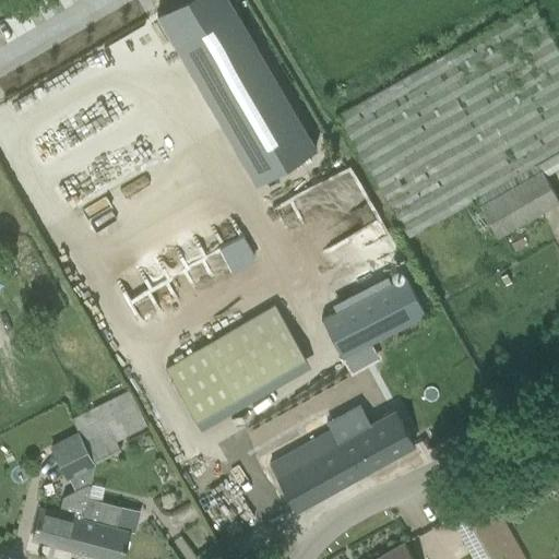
[(325,140),(246,0),(173,0),(168,3),(264,174),(325,140)]
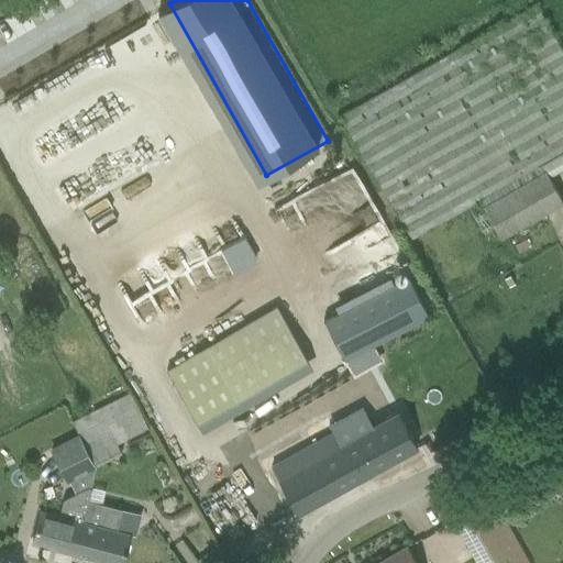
[(479,198),(503,238),(562,202),(562,201),(549,176),(562,167),(562,52),(536,4),(342,117),(411,238),(479,198)]
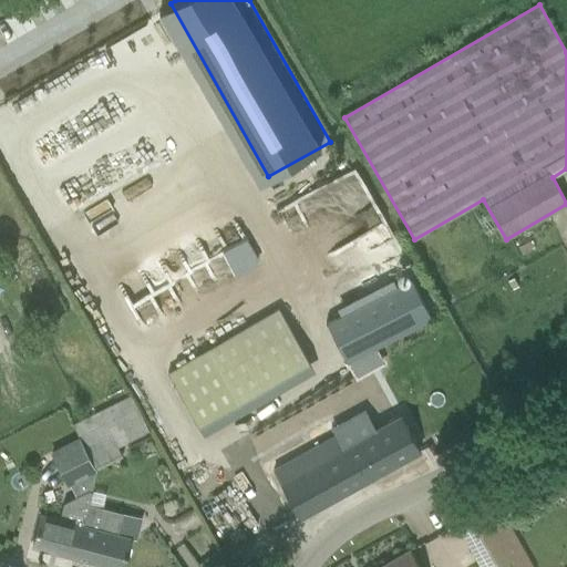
[(358,234),(384,220),(359,172),(333,184),(358,234)]
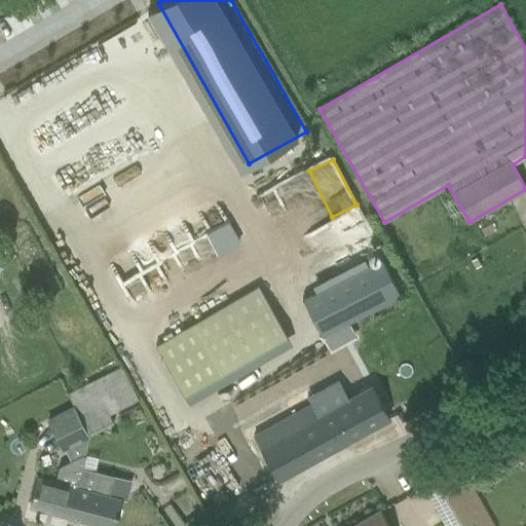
[(382,258),(302,299),(321,335),(401,294),(382,258)]
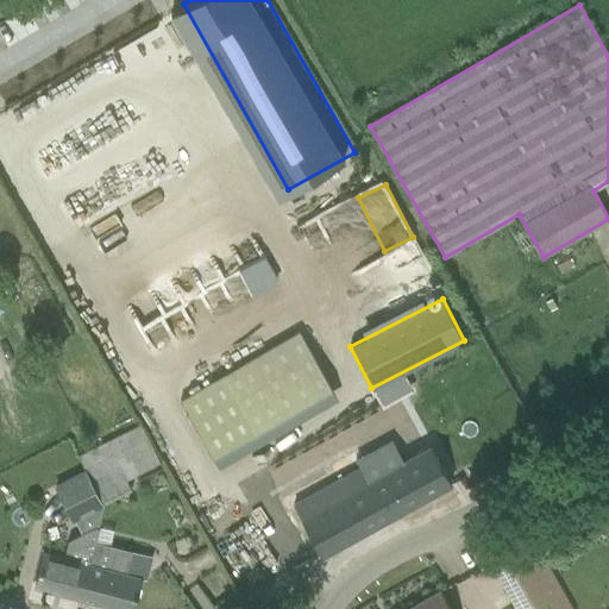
[(481,406),(508,388),(476,336),(387,390),(402,415),(441,391),(466,432),(488,419),(481,406)]
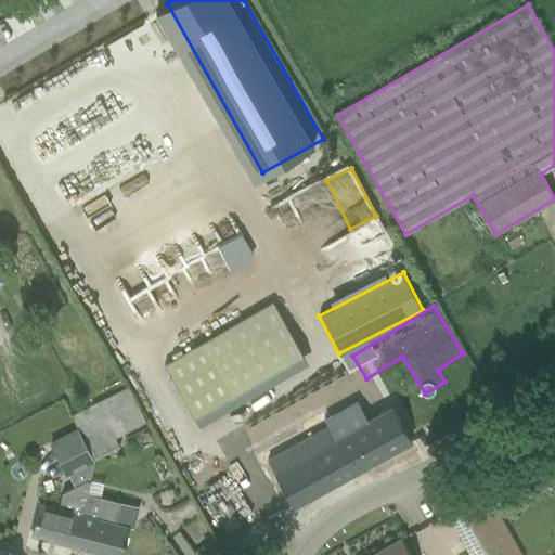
[(224,328),(164,363),(199,426),(239,403),(260,391),(224,328)]
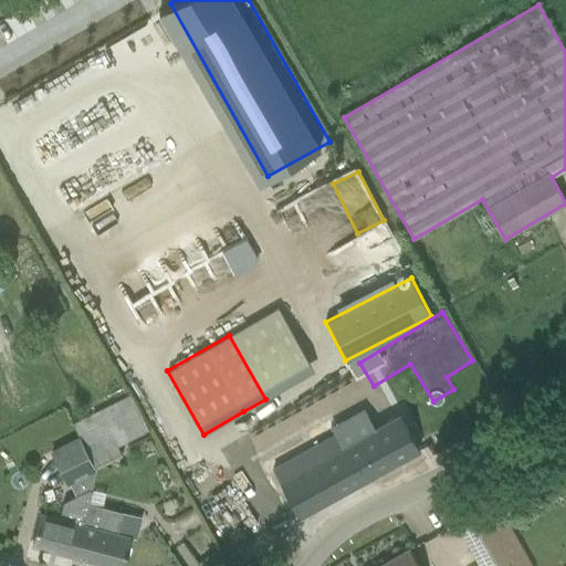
[(272,468),(299,515),(420,449),(400,413),(370,430),(346,386),(316,402),(333,433),(272,468)]
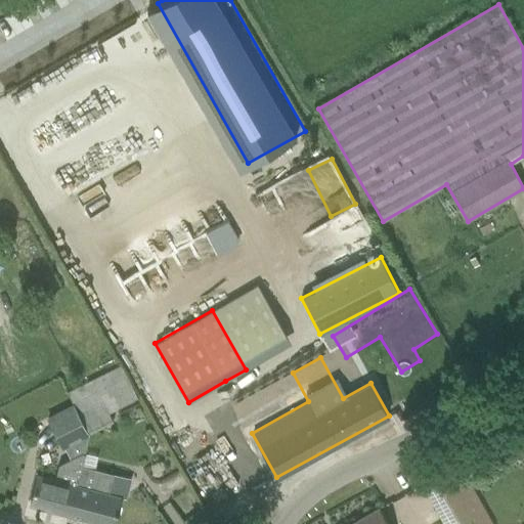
[(97,391),(127,377),(122,365),(91,380),(97,391)]
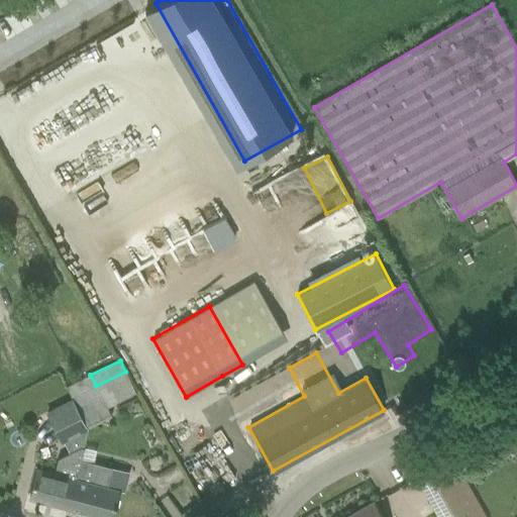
[(88,429),(110,417),(112,416),(107,407),(106,408),(89,377),(66,389),(72,399),(88,429)]
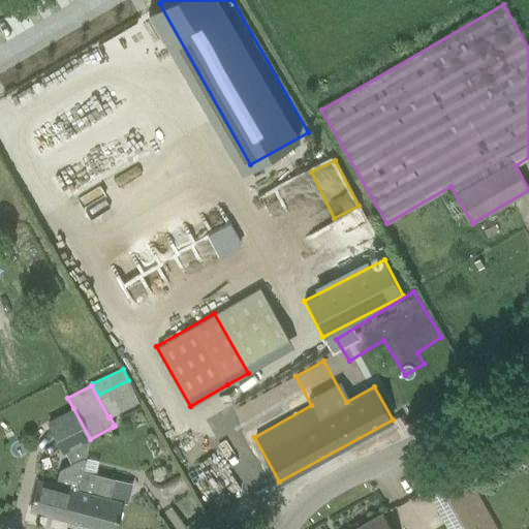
[(90,439),(73,408),(47,422),(63,453),(90,439)]
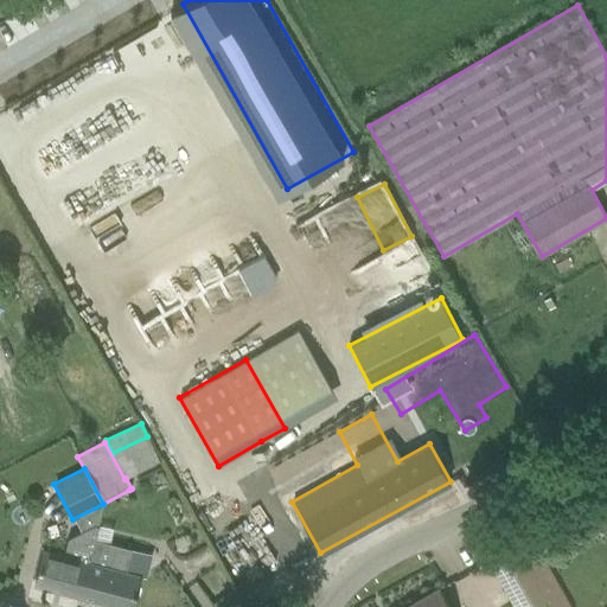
[(34,585),(82,598),(98,525),(95,524),(68,538),(63,556),(43,551),(34,585)]
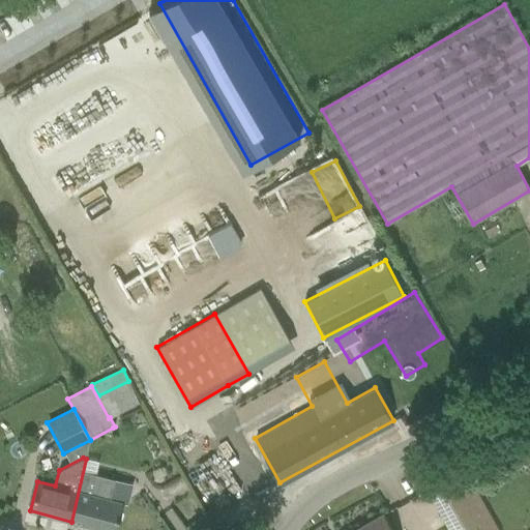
[(86,459),(71,522),(104,529),(114,529),(121,502),(109,499),(114,478),(107,477),(84,471),(86,459)]
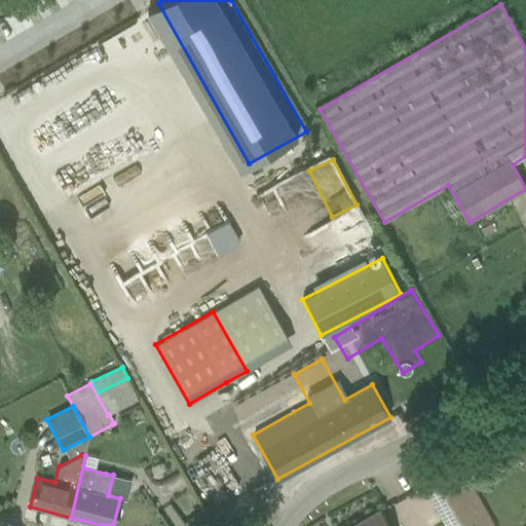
[(424,485),(446,525),(493,525),(460,465),(424,485)]
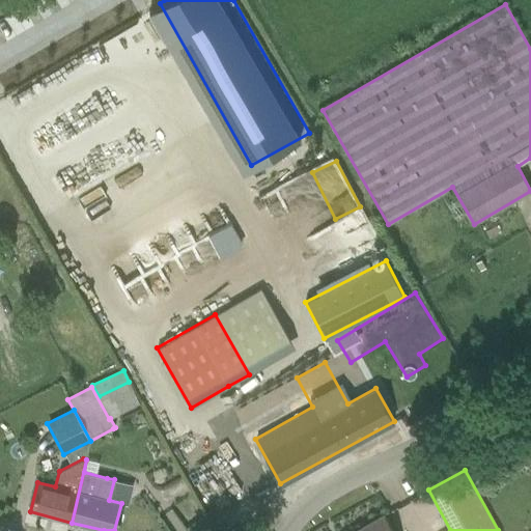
[(393,530),(385,514),(355,530),(393,530)]
